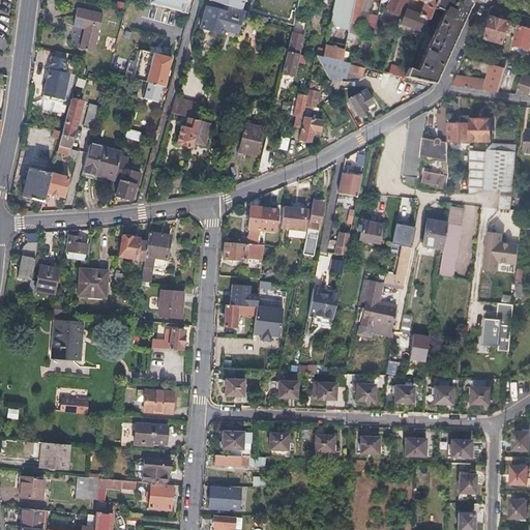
[(130,0),(188,13),(193,0),(130,0)]
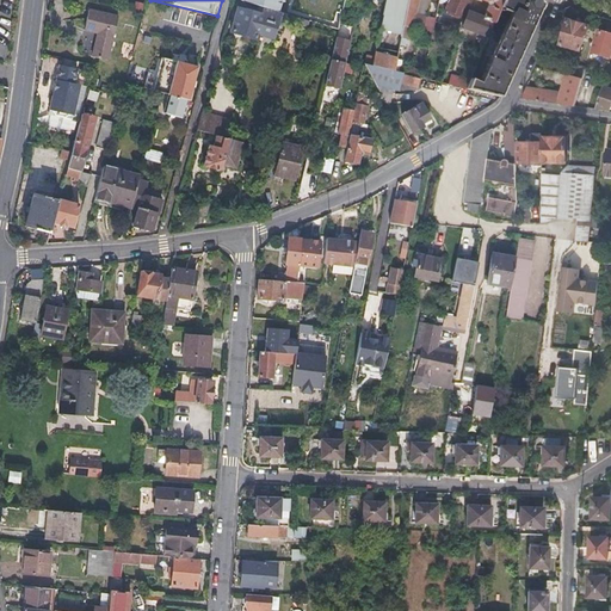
[(244,0),(282,11),(285,0),(244,0)]
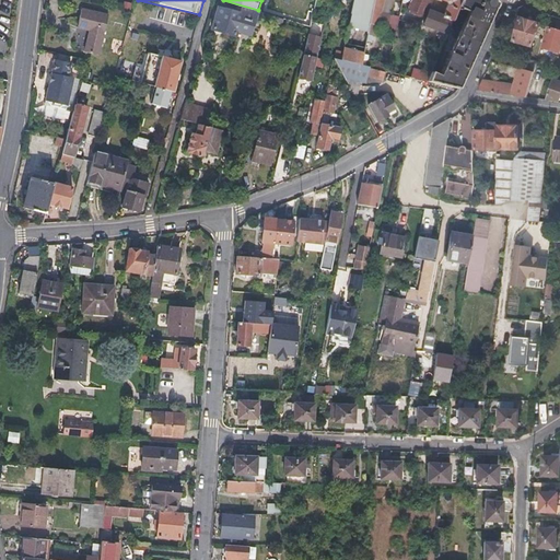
[(345,48),(342,59),(363,65),(365,55),(375,0),(353,0),(349,18),(351,18),(345,48)]
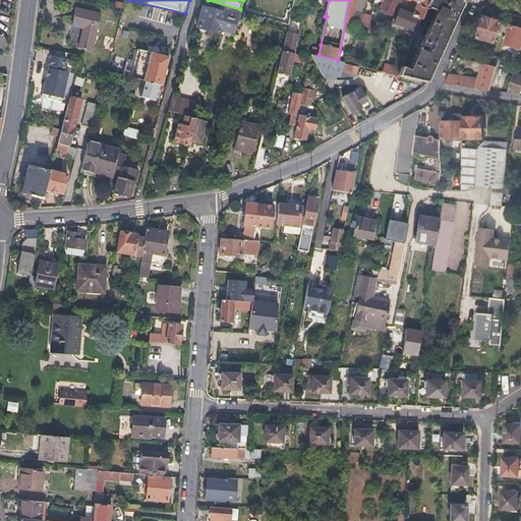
[(349,0),(340,51),(348,53),(353,24),(362,26),(364,15),(356,13),(358,0),(349,0)]
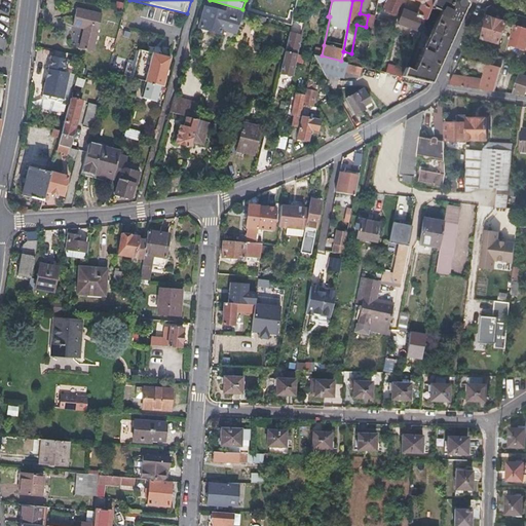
[(387,0),(383,11),(399,17),(405,0),(387,0)]
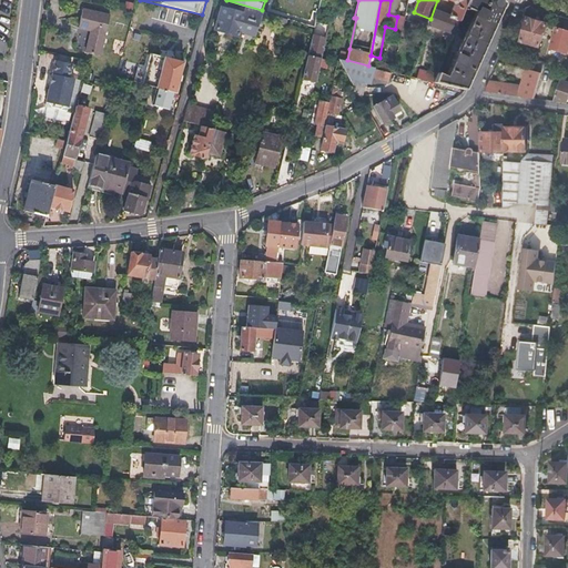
[(449,0),(455,2),(449,17),(443,14),(437,11),(430,26),(444,31),(442,38),(450,41),(456,28),(466,0),(449,0)]
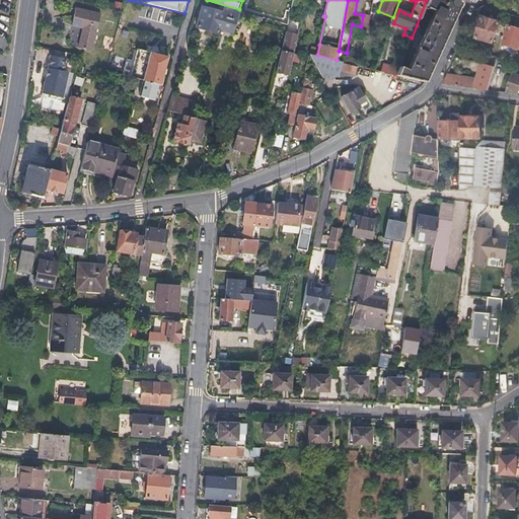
[(426,0),(417,25),(421,26),(418,33),(422,36),(417,49),(416,49),(413,56),(414,57),(406,70),(400,66),(396,76),(424,82),(460,4),(457,0),(426,0)]
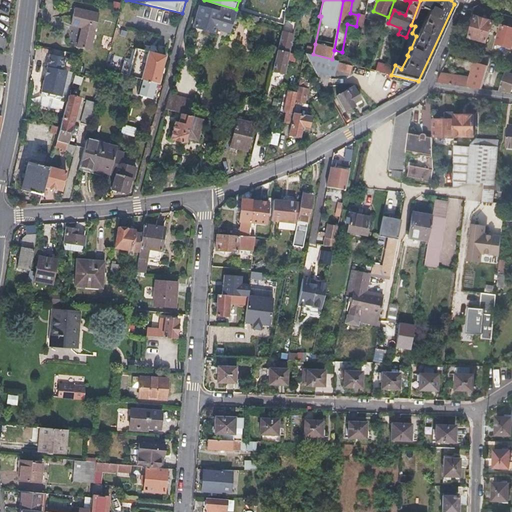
[(231,20),(234,10),(221,6),(219,13),(200,7),(194,26),(214,32),(216,28),(227,31),(231,20)]
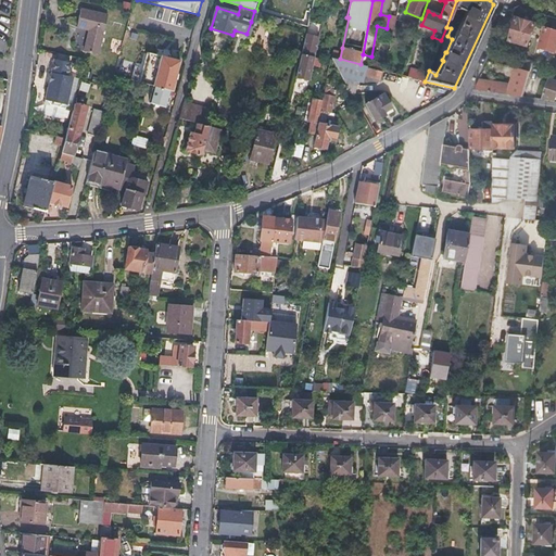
[(109,15),(81,9),(77,28),(89,30),(85,52),(100,55),(109,15)]
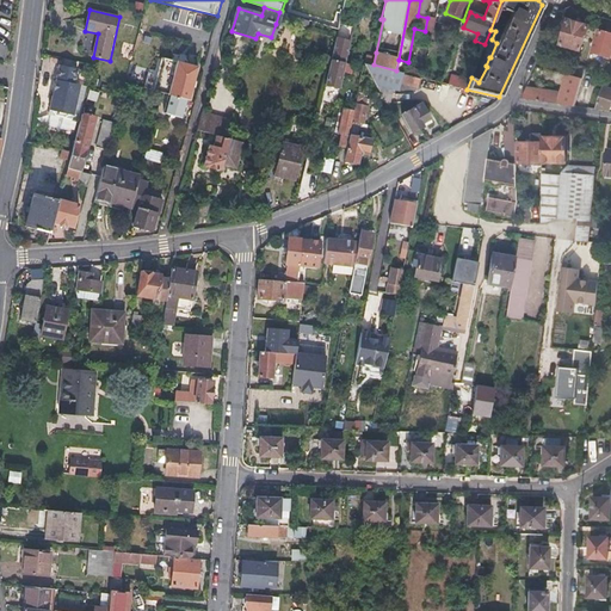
[(283,23),(294,25),(296,17),(279,12),(276,24),(282,26),(283,23)]
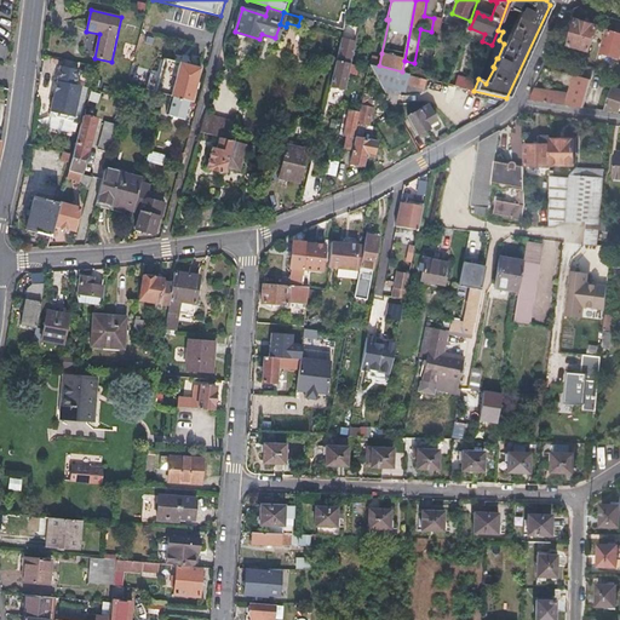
[(314,21),(300,17),(298,26),(311,29),(314,21)]
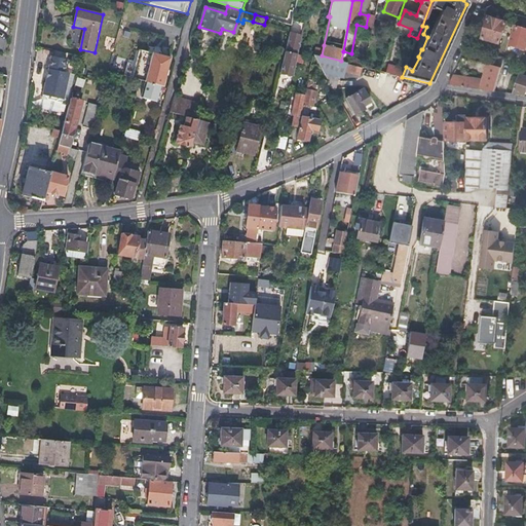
[(489,16),(483,38),(500,43),(504,30),(505,30),(509,23),(489,16)]
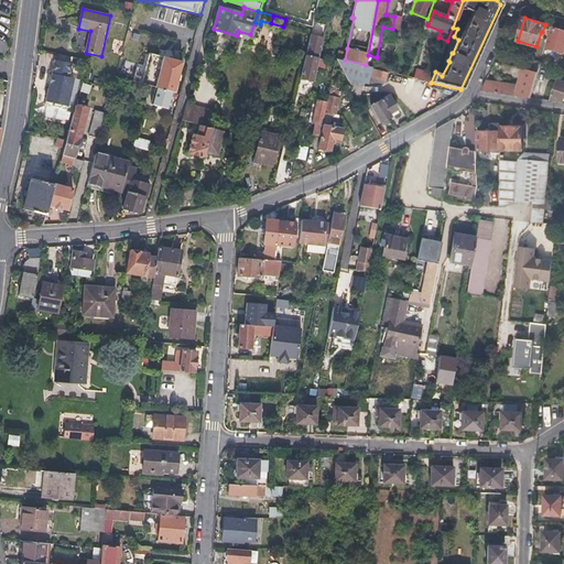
[(412,19),(408,30),(418,34),(422,24),(412,19)]
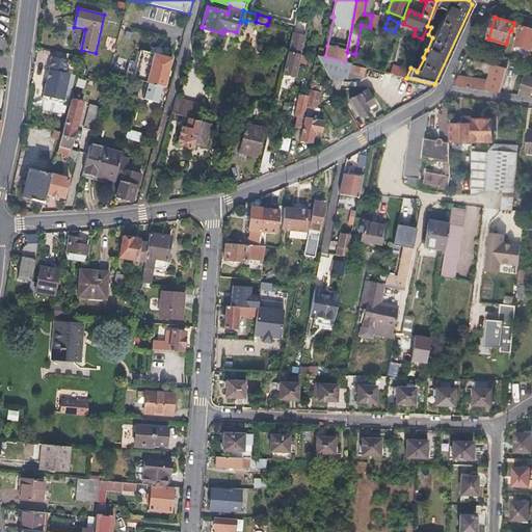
[(308,24),(295,21),(293,33),(304,36),(308,24)]
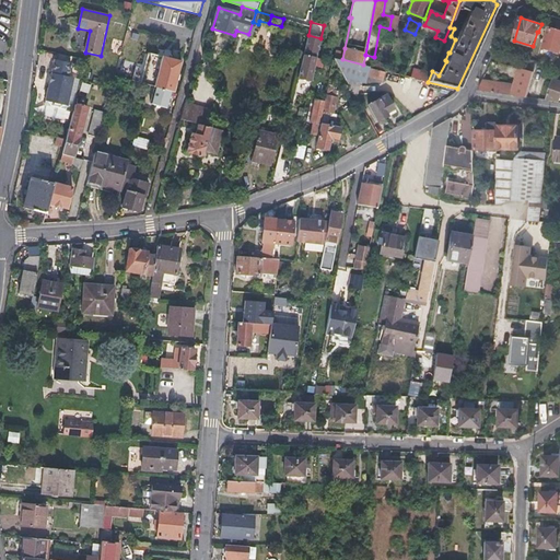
[(559,30),(548,26),(541,46),(559,51),(559,30)]
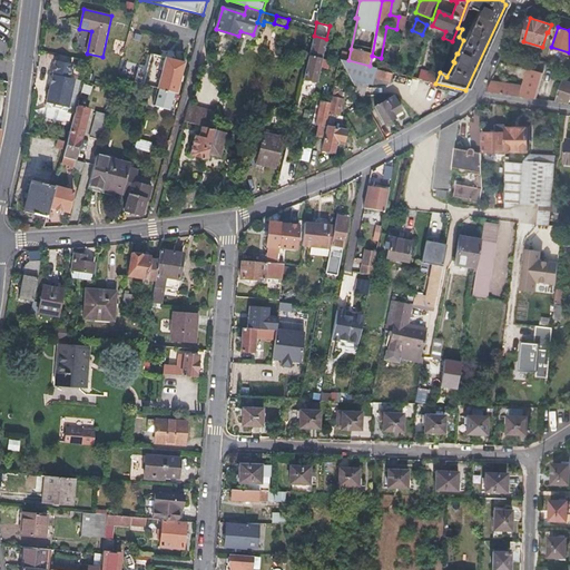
[(316,82),(326,39),(314,36),(310,50),(310,51),(303,79),(316,82)]
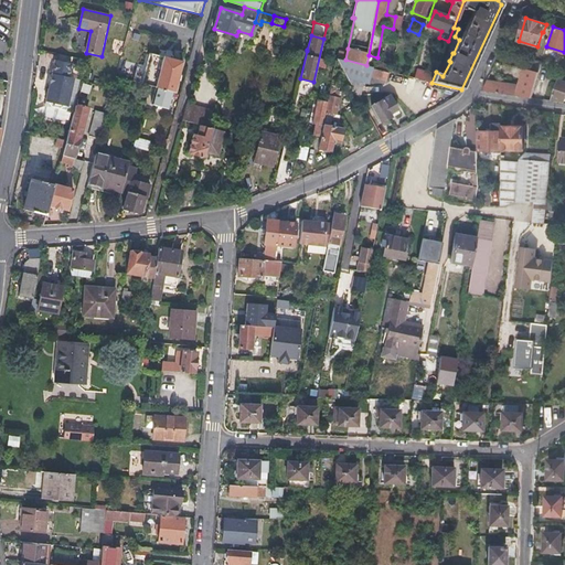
[(144,51),(135,82),(149,86),(172,93),(174,93),(182,62),(144,51)]
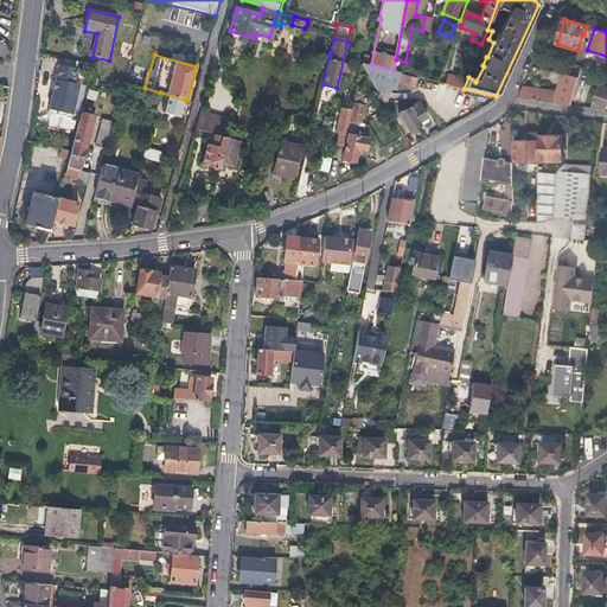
[(371,64),(360,62),(374,84),(397,90),(400,83),(401,75),(402,72),(394,70),(371,64)]
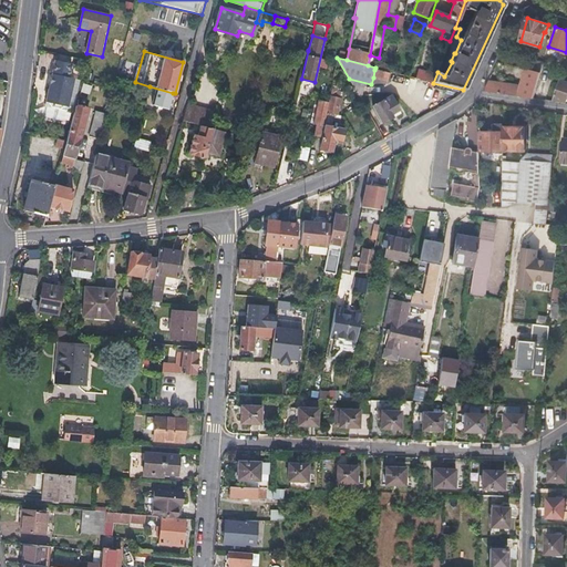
[(70,64),(55,61),(47,101),(50,102),(51,107),(60,110),(63,106),(66,106),(73,79),(68,78),(70,64)]
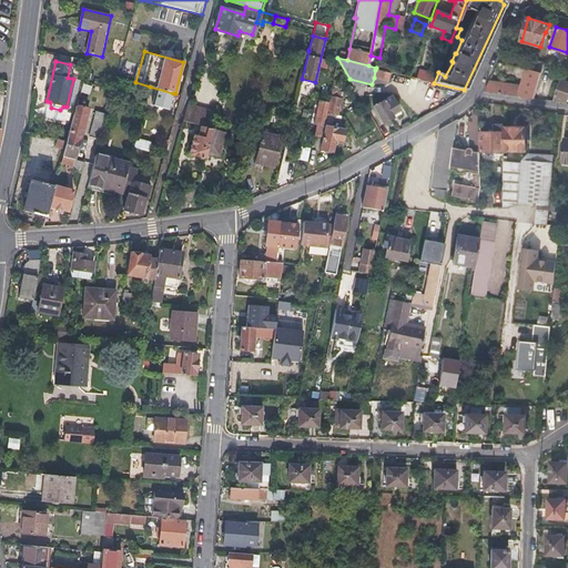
[(530,69),(541,72),(544,67),(531,62),(530,69)]
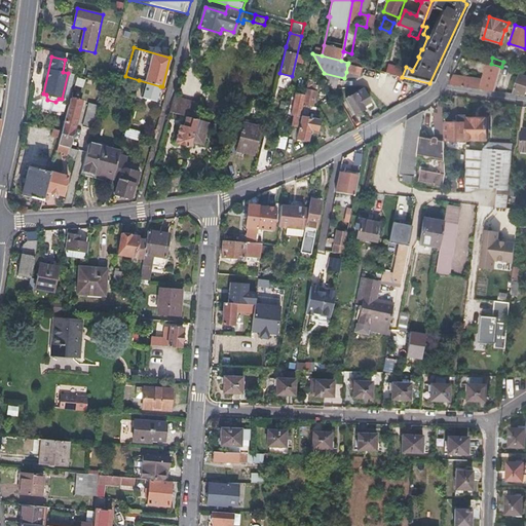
[(499,74),(501,67),(491,64),(489,63),(486,70),(499,74)]
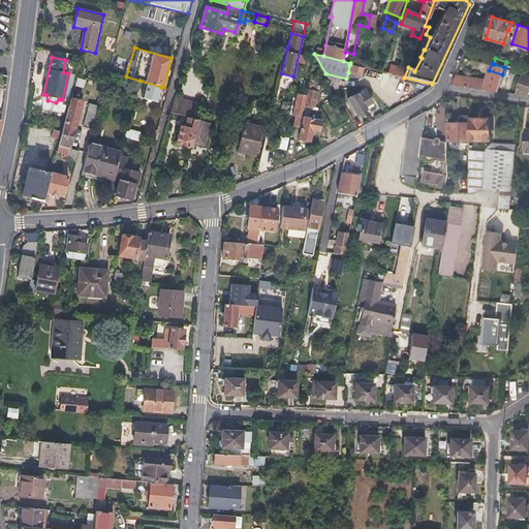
[(365,69),(349,65),(348,72),(363,76),(365,69)]
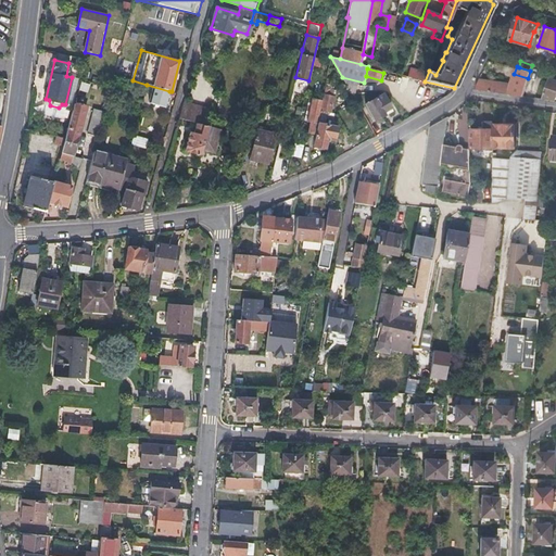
[(411,70),(408,76),(421,79),(424,73),(411,70)]
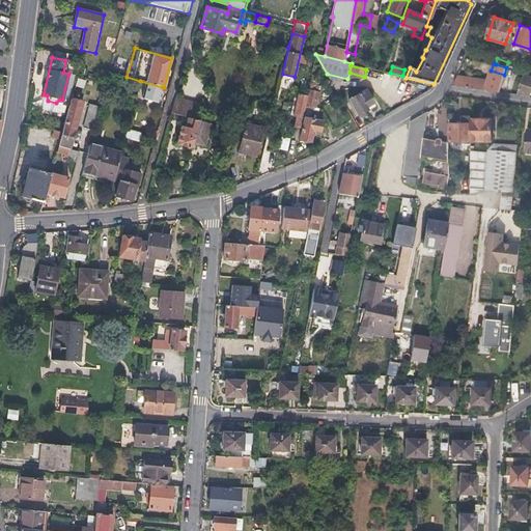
[(308,95),(298,93),(294,115),(296,116),(295,127),(302,128),(300,139),(311,140),(312,131),(320,132),(322,121),(308,119),(309,116),(311,117),(312,108),(315,108),(318,92),(317,92),(318,85),(314,84),(316,76),(312,75),(308,95)]
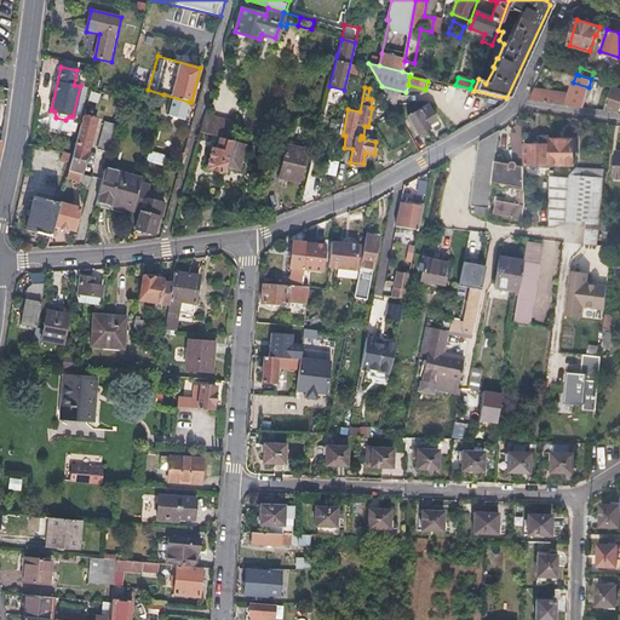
[(619,89),(613,87),(606,109),(619,112),(619,108),(619,89)]
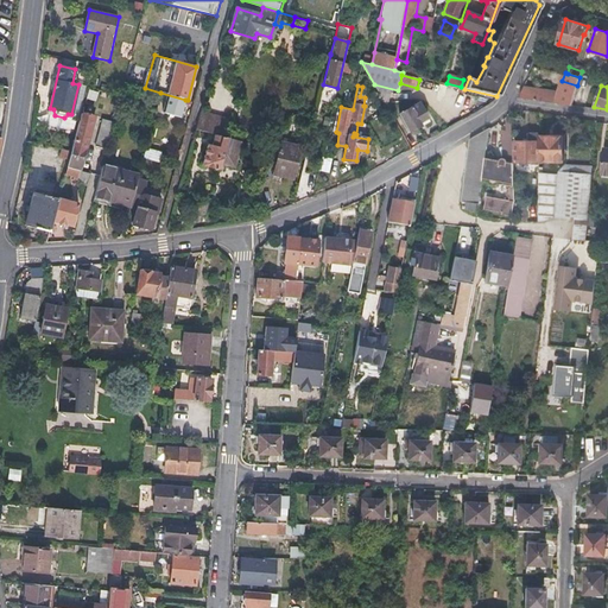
[(526,88),(521,97),(571,105),(574,95),(526,88)]
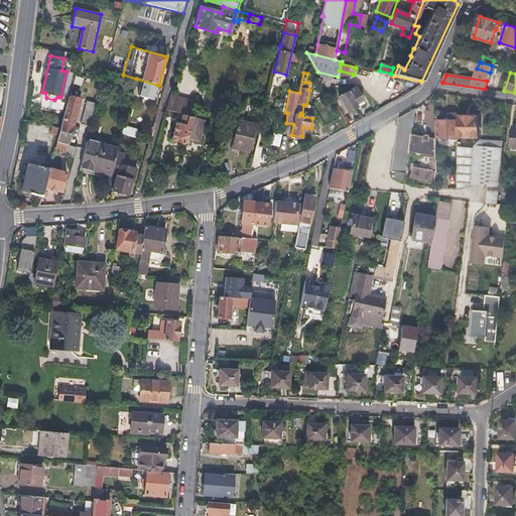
[(82,86),(84,78),(76,76),(74,84),(82,86)]
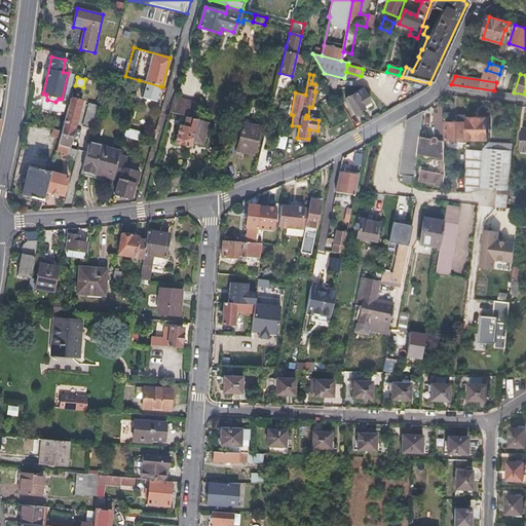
[(160,86),(139,80),(134,100),(140,101),(141,98),(156,102),(160,86)]
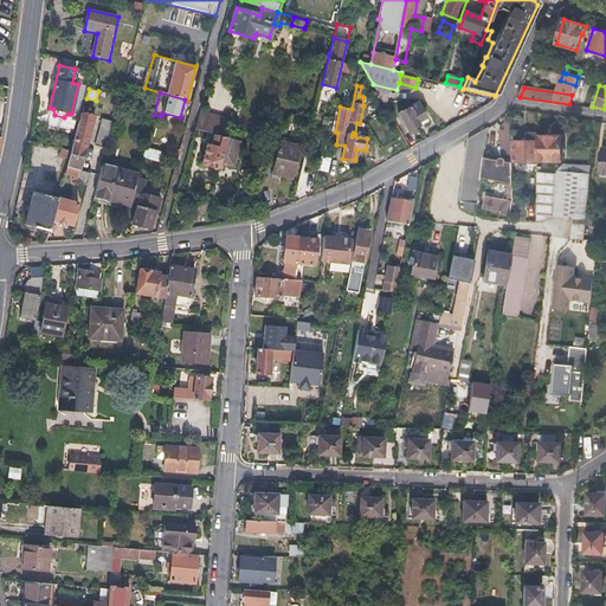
[(295,105),(284,102),(277,126),(287,129),(290,116),(291,117),(295,105)]
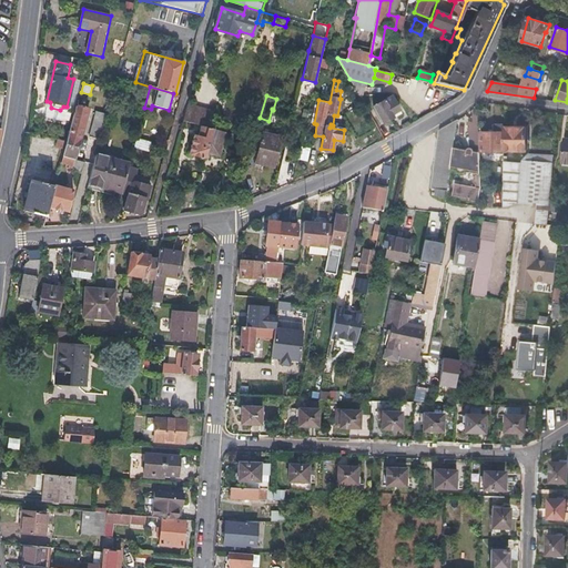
[(393,97),(375,107),(384,122),(393,118),(392,114),(399,110),(393,97)]
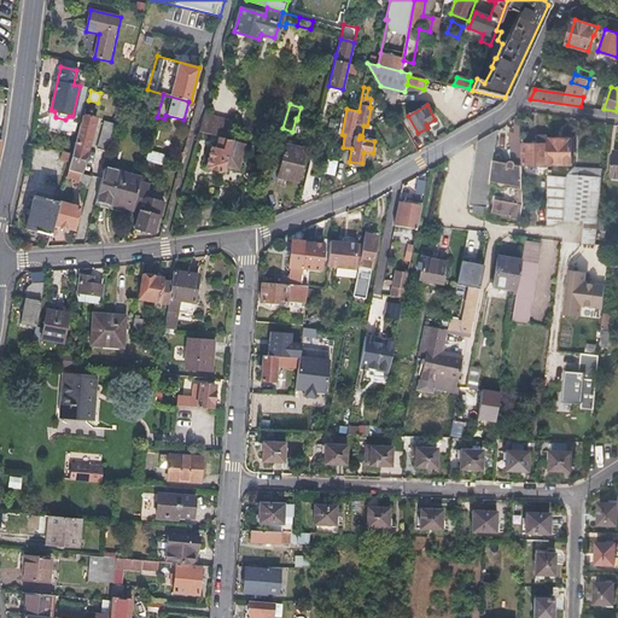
[(207,115),(202,132),(219,136),(227,139),(232,122),(207,115)]
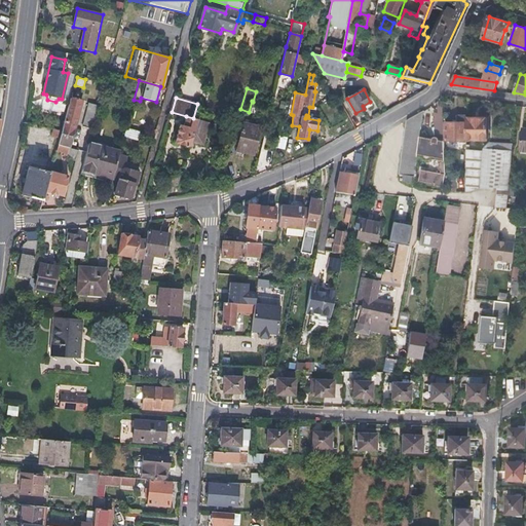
[(60,138),(58,145),(69,148),(81,102),(70,99),(66,114),(61,130),(60,138)]
